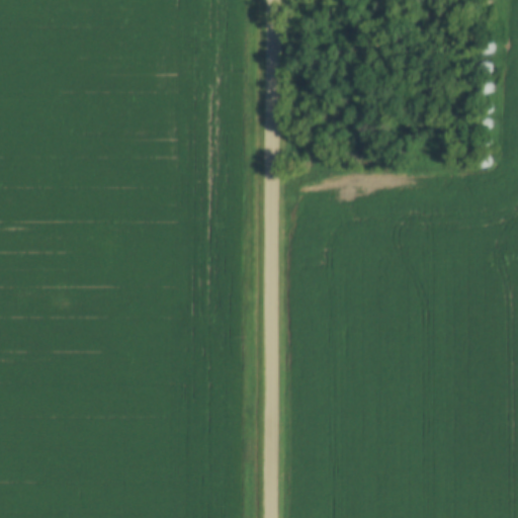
[(492,54),(489,54),(486,53),(484,52),(482,50),(481,47),(481,44),(482,41),(483,39),(485,37),(488,36),(491,36),(494,37),(496,39),(497,42),(498,45),(497,48),(496,51),(494,53),(492,54)]
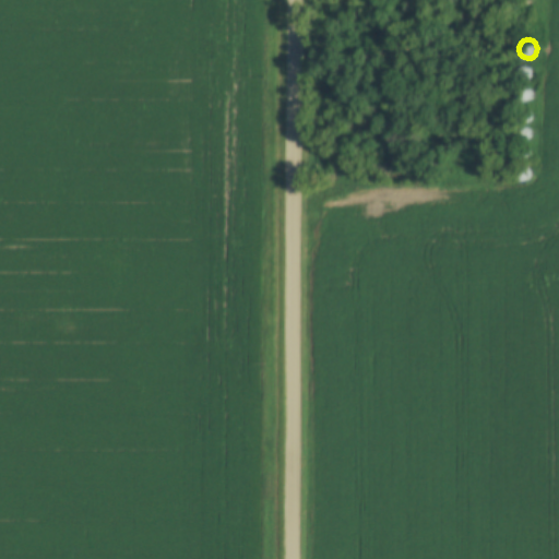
[(527,82),(524,82),(521,82),(519,80),(516,78),(515,74),(515,72),(516,69),(518,67),(520,64),(523,63),(526,63),(530,64),(532,67),(533,70),(534,72),(533,75),(532,79),(530,81),(527,82)]
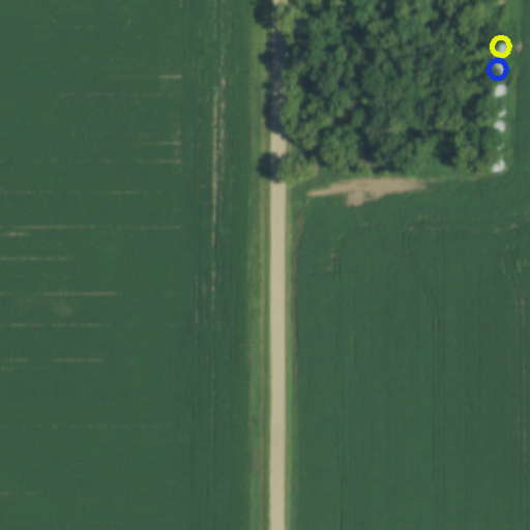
[(500,96),(498,96),(495,96),(492,94),(491,92),(490,89),(490,87),(490,84),(492,82),(494,80),(497,79),(500,79),(502,80),(504,82),(506,85),(507,87),(506,90),(505,93),(503,95),(500,96)]
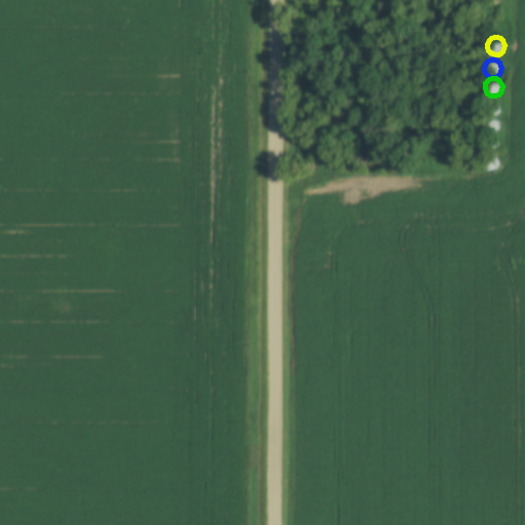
[(495,114),(492,114),(490,114),(487,112),(486,110),(485,107),(484,105),(485,102),(487,99),(489,97),(492,96),(495,96),(497,97),(499,99),(501,103),(501,105),(501,108),(500,111),(498,113),(495,114)]
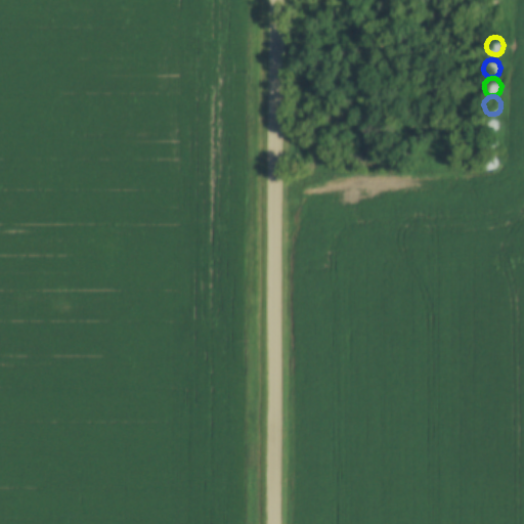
[(493,131),(490,131),(488,131),(485,129),(484,127),(483,125),(483,122),(483,119),(485,117),(487,115),(490,114),(493,115),(495,116),(497,117),(499,120),(499,123),(499,125),(498,128),(496,130),(493,131)]
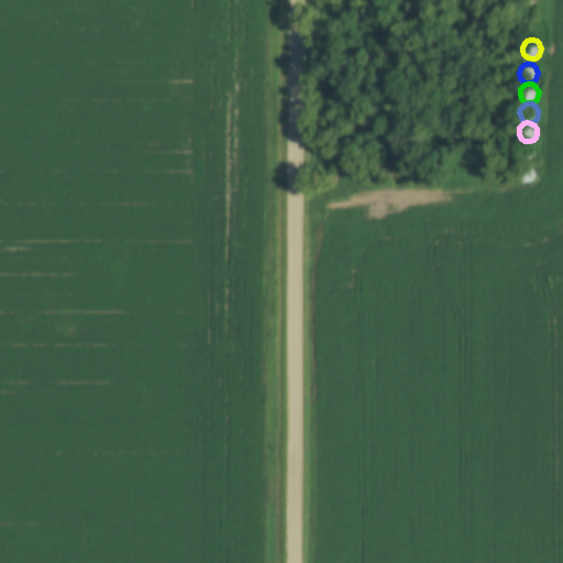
[(529,162),(526,162),(522,161),(520,159),(518,157),(517,154),(517,151),(518,148),(519,145),(522,144),(525,143),(528,143),(531,144),(533,146),(534,148),(536,152),(534,155),(533,157),(531,159),(529,162)]
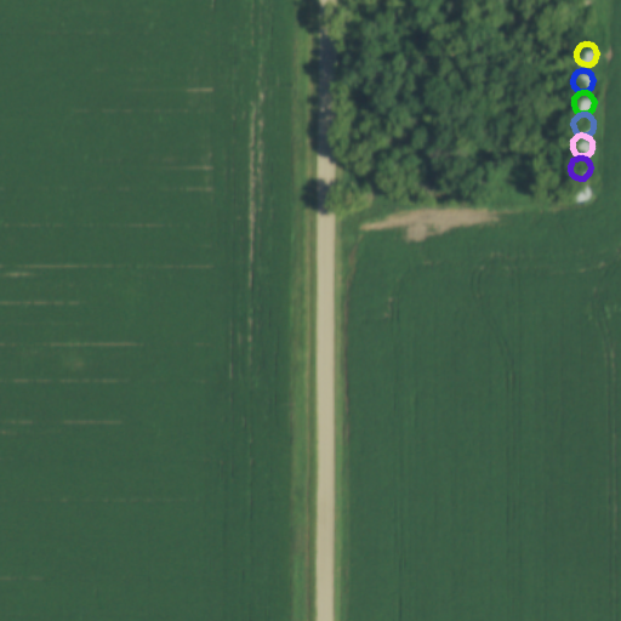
[(585,200),(581,200),(577,199),(575,198),(573,195),(571,192),(571,188),(573,186),(575,182),(577,181),(581,180),(584,180),(587,181),(590,183),(592,186),(592,189),(592,193),(591,195),(588,198),(585,200)]
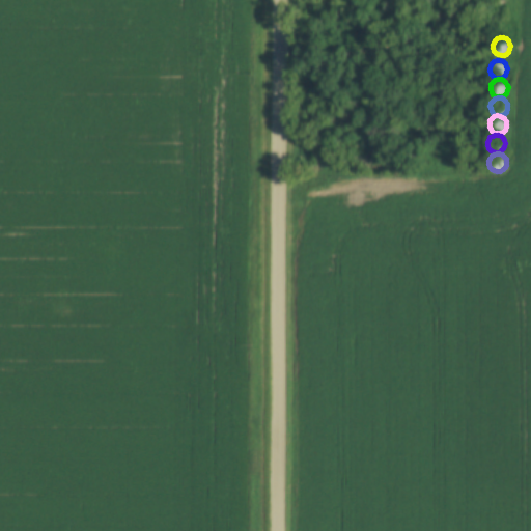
All buildings are outlined.
